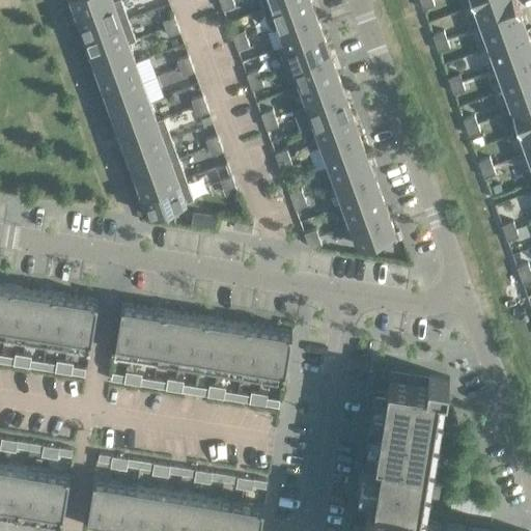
[(70,0),(76,15),(113,1),(112,0),(70,0)]
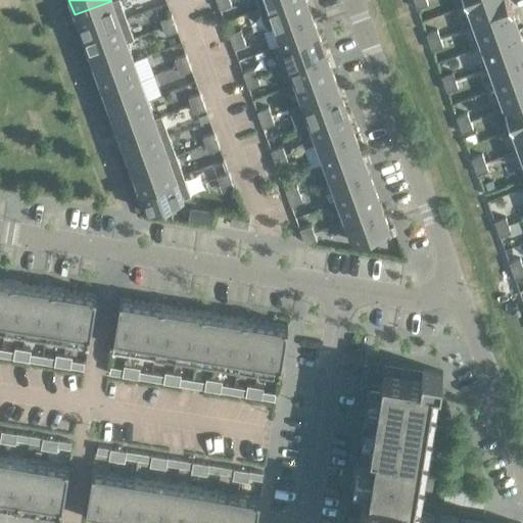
[(75,14),(82,34),(119,20),(126,17),(119,0),(110,0),(111,1),(75,14)]
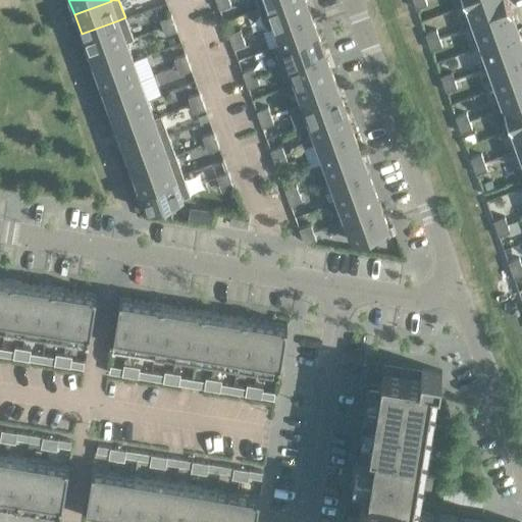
[(227,0),(219,0),(216,1),(218,9),(230,5),(227,0)]
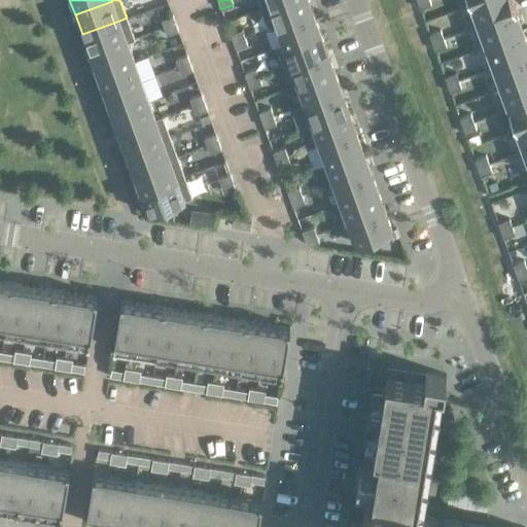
[(283,0),(268,5),(275,26),(312,12),(308,0),(283,0)]
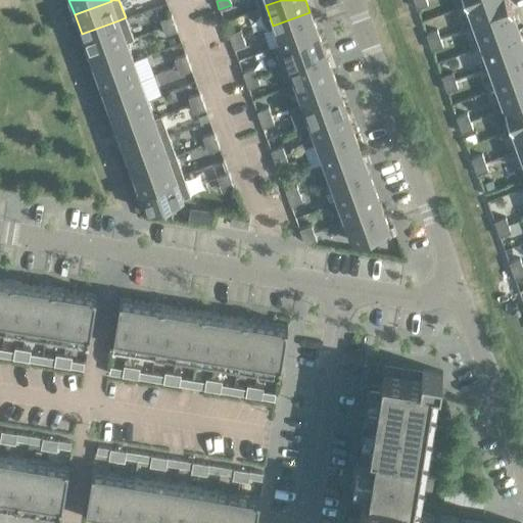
[(425,0),(414,0),(416,8),(427,4),(425,0)]
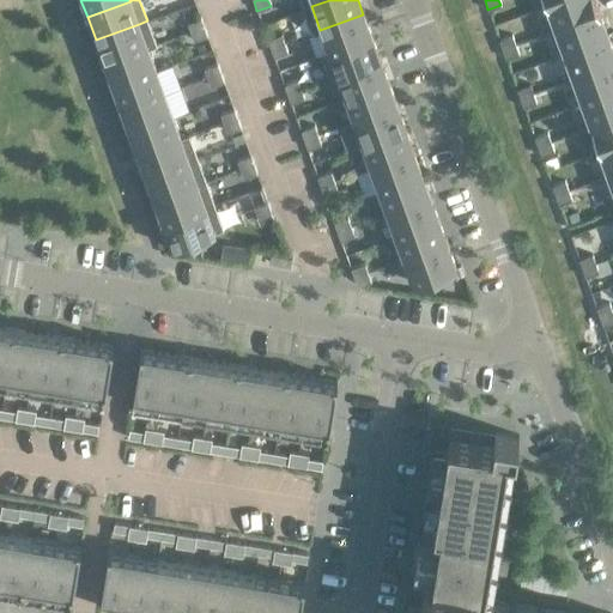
[(556,30),(599,13),(594,0),(560,0),(546,5),(556,30)]
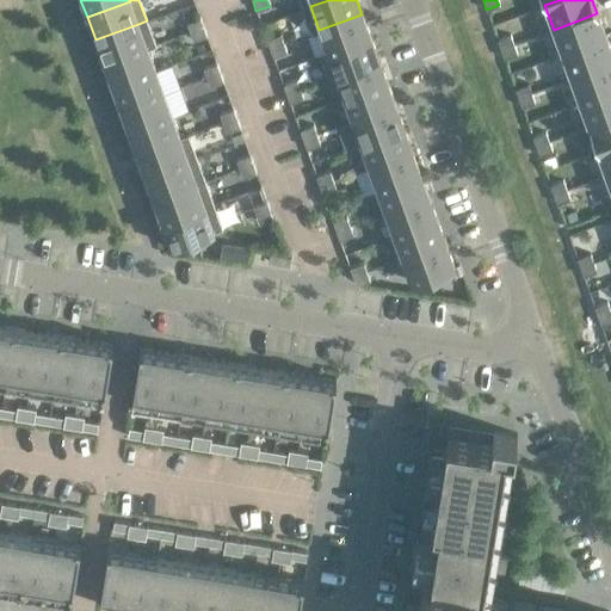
[(562,54),(606,38),(597,13),(554,30),(562,54)]
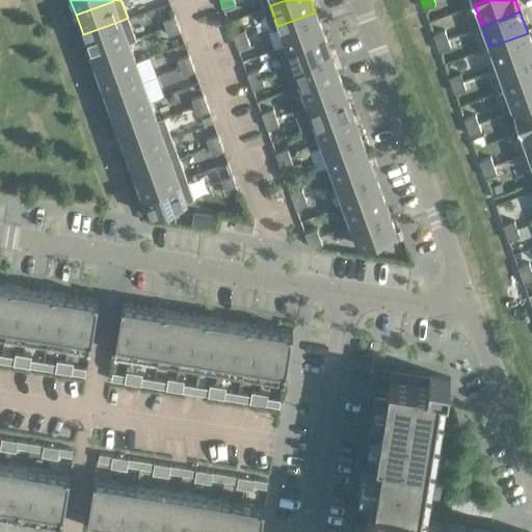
[(285,45),(285,46),(322,32),(315,12),(277,26),(285,45)]
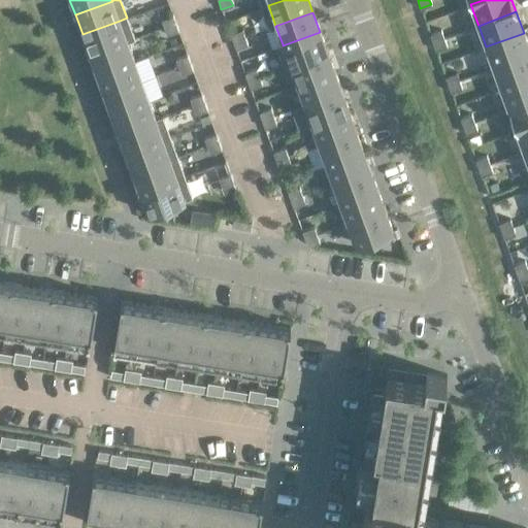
[(163,27),(175,23),(172,15),(161,20),(163,27)]
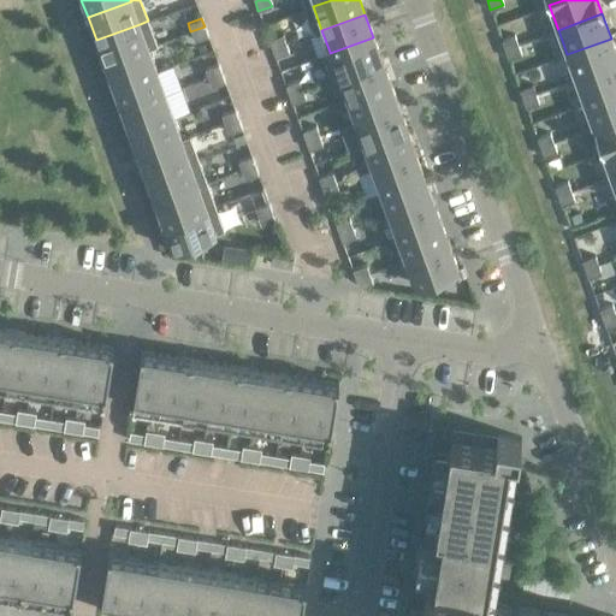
[(148,21),(140,24),(96,40),(105,63),(148,47),(148,48),(157,46),(148,21)]
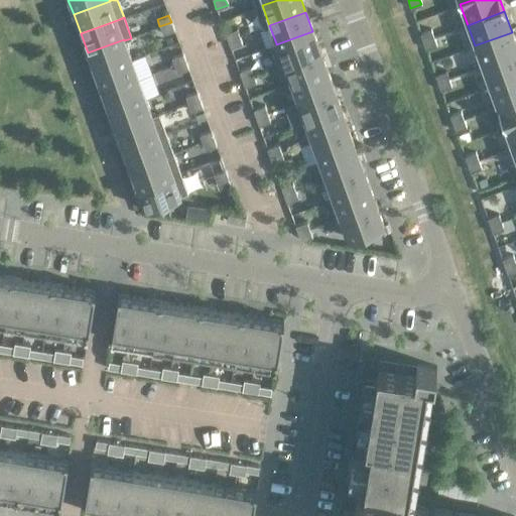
[(173,30),(171,22),(159,26),(162,34),(173,30)]
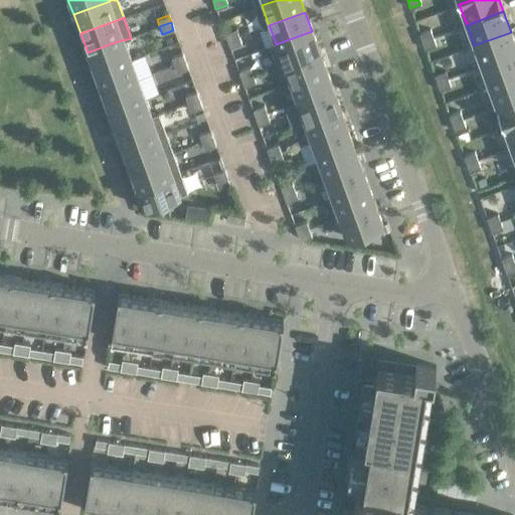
[(235,28),(224,32),(226,40),(238,36),(235,28)]
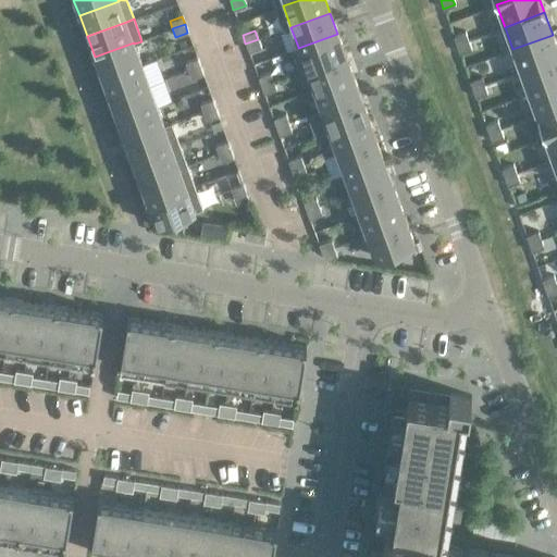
[(465,32),(453,36),(456,45),(468,40),(465,32)]
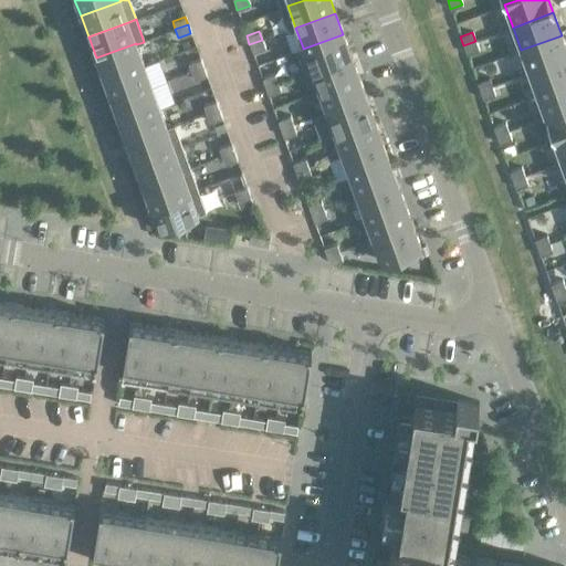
[(312,71),(311,70),(350,55),(343,34),(303,49),(303,48),(295,50),(304,73),(312,71)]
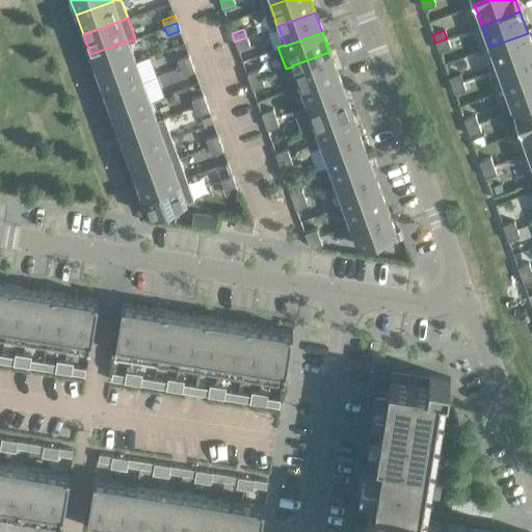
[(497,68),(531,55),(531,45),(528,33),(489,47),(497,68)]
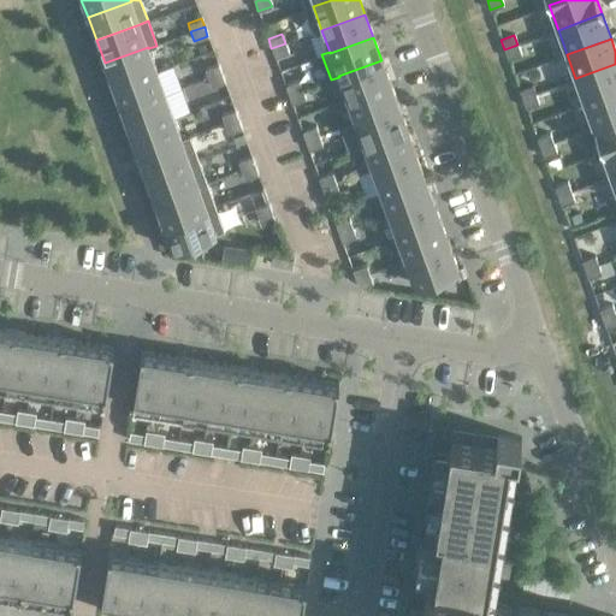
[(285,43),(271,48),(274,57),(288,52),(285,43)]
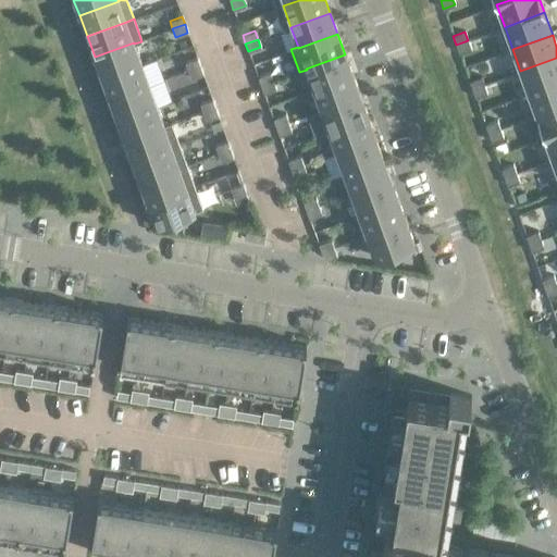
[(468,40),(456,45),(459,53),(471,49),(468,40)]
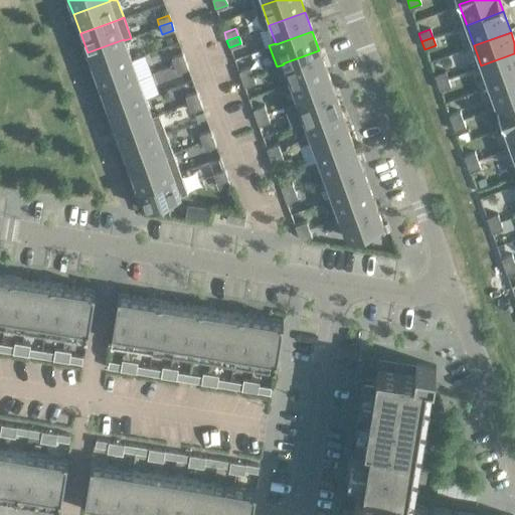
[(124,40),(124,39),(88,52),(95,71),(131,58),(124,40)]
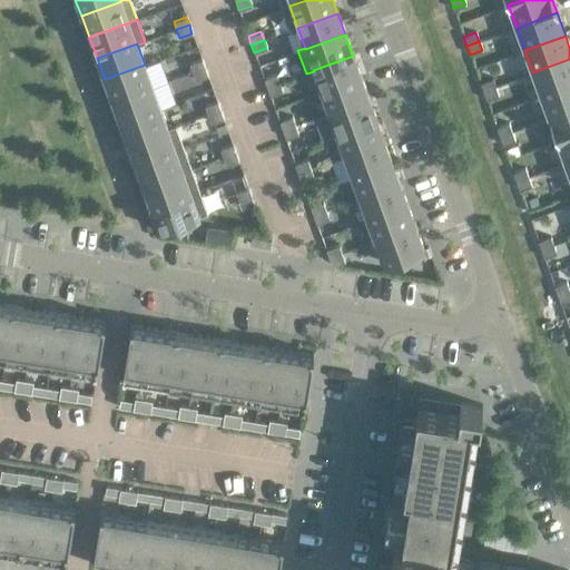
[(313,70),(321,91),(361,77),(353,56),(313,70)]
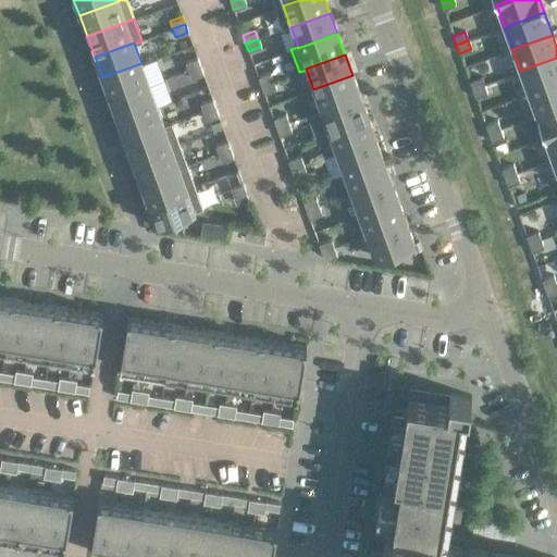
[(197,58),(184,62),(187,71),(199,66),(197,58)]
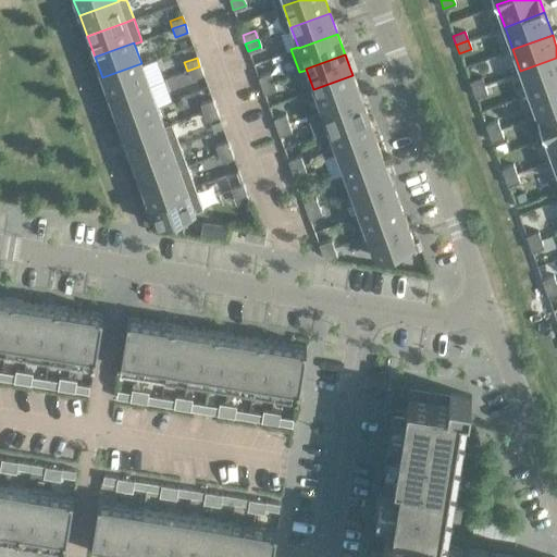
[(529,94),(556,83),(556,58),(520,71),(529,94)]
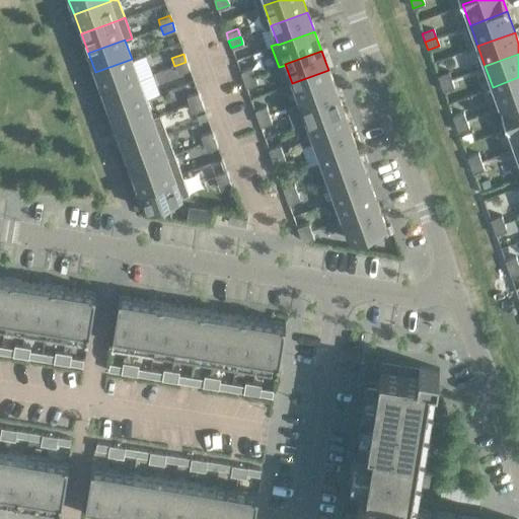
[(95,72),(102,91),(139,78),(132,59),(95,72)]
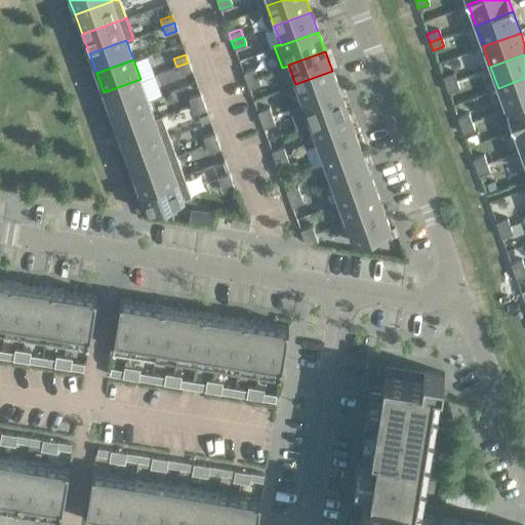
[(191,70),(188,63),(176,67),(179,74),(191,70)]
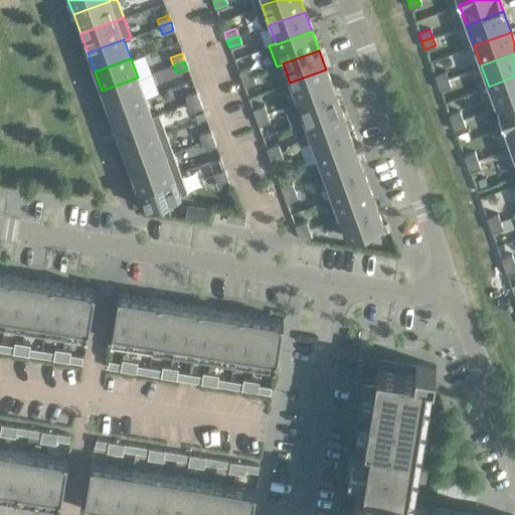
[(249,67),(238,71),(240,78),(252,74),(249,67)]
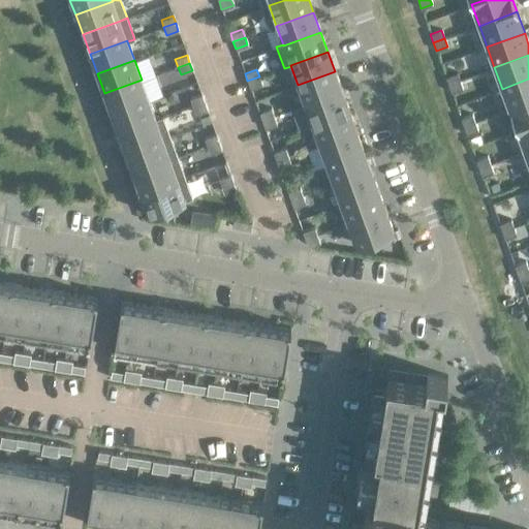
[(298,85),(305,104),(342,91),(335,71),(298,85)]
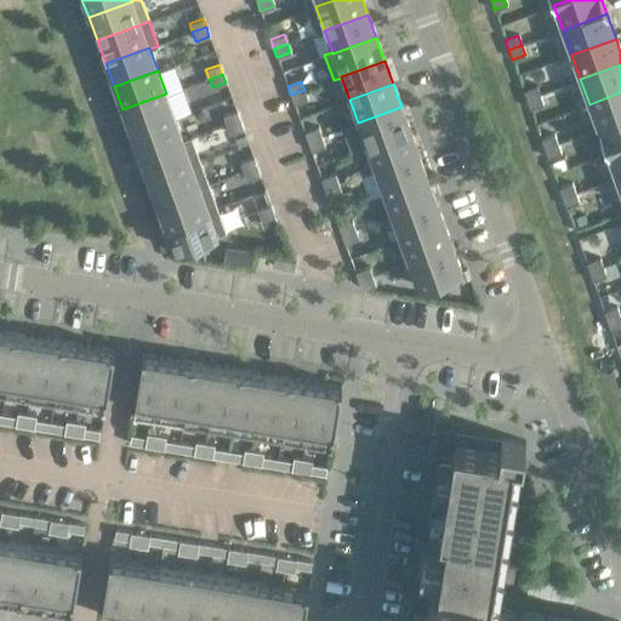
[(536,85),(523,90),(527,100),(540,95),(536,85)]
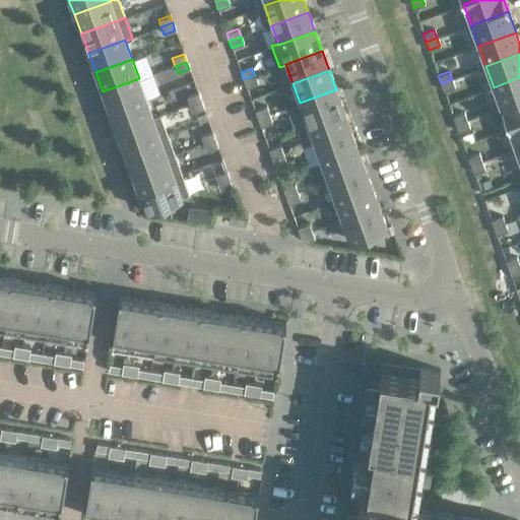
[(255,75),(243,79),(246,87),(257,83),(255,75)]
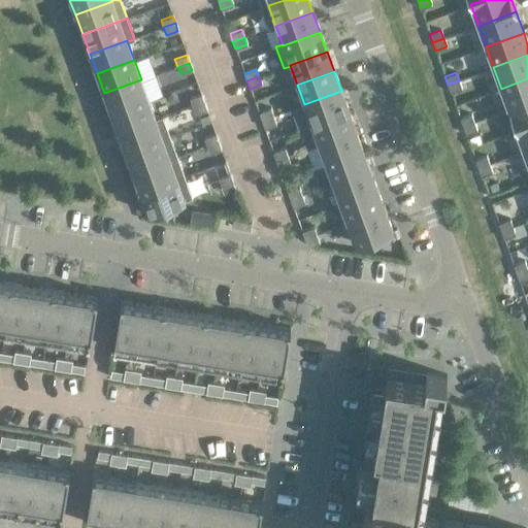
[(527,78),(501,89),(508,109),(527,102),(527,78)]
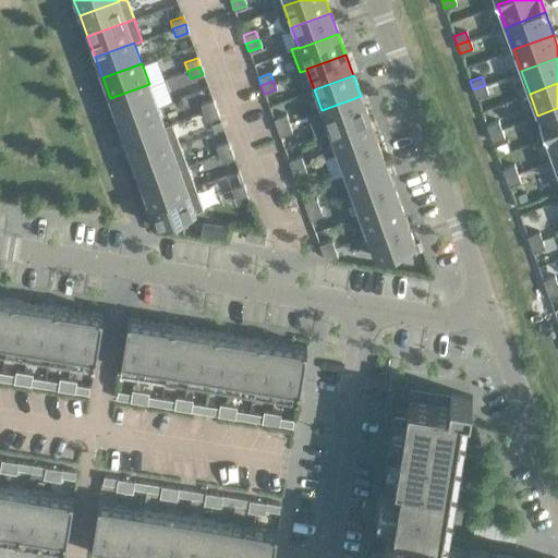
[(157,106),(149,84),(110,98),(118,120),(157,106)]
